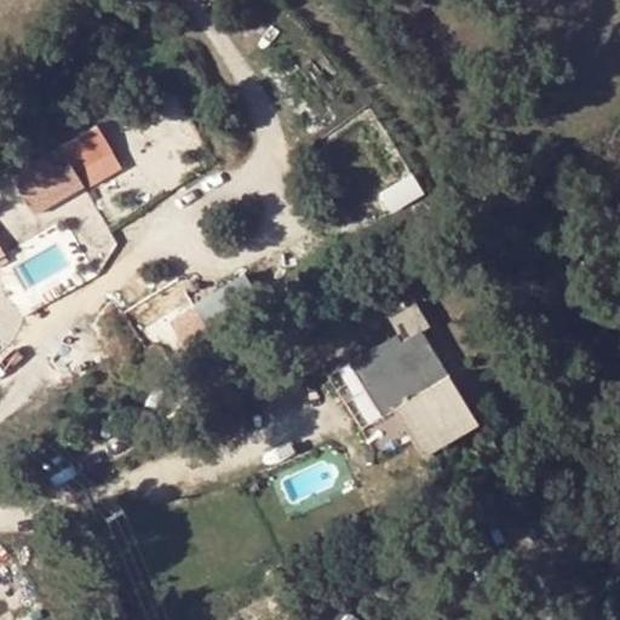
[(250,32),(257,41),(268,33),(260,23),(250,32)]
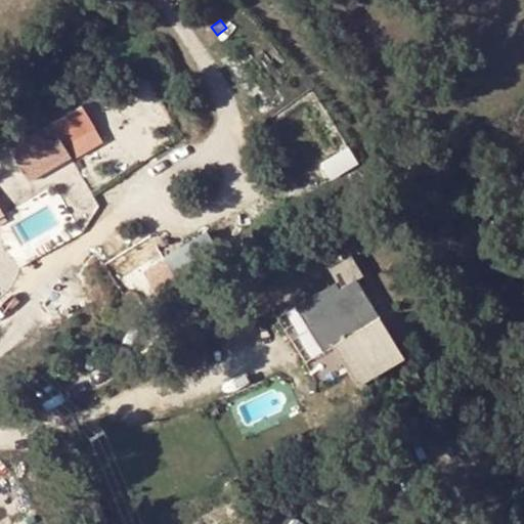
[(88,101),(11,141),(31,178),(107,138),(88,101)]
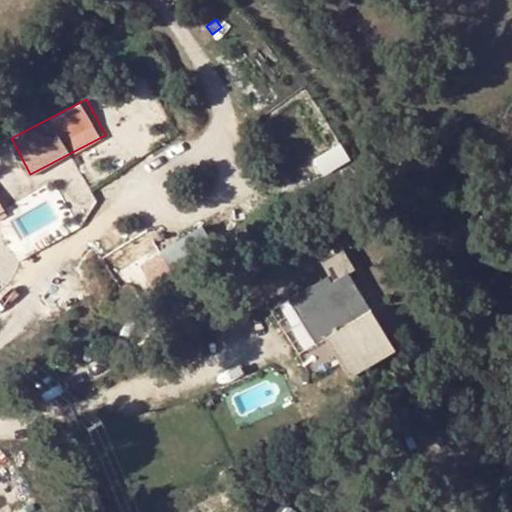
[(399,109),(404,118),(416,111),(410,103),(399,109)]
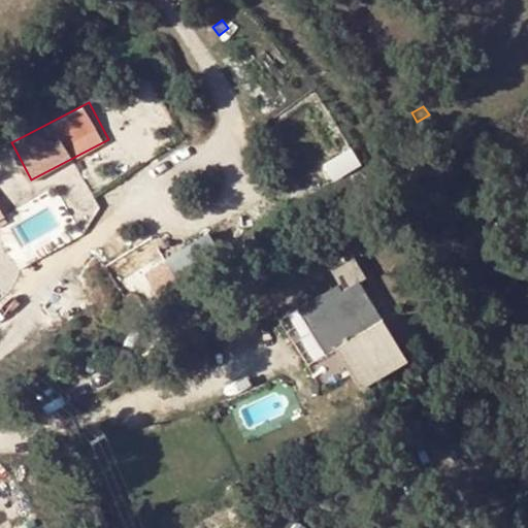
[(347,163),(366,196),(375,191),(356,157),(347,163)]
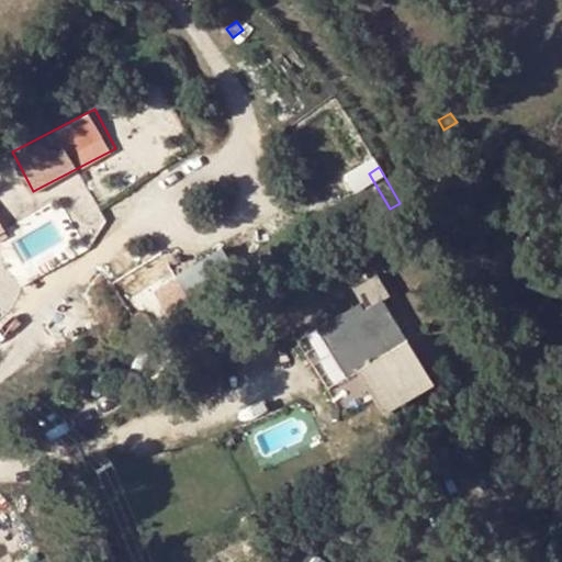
[(333,328),(357,370),(407,340),(383,298),(391,293),(379,272),(352,290),(360,303),(363,311),(333,328)]
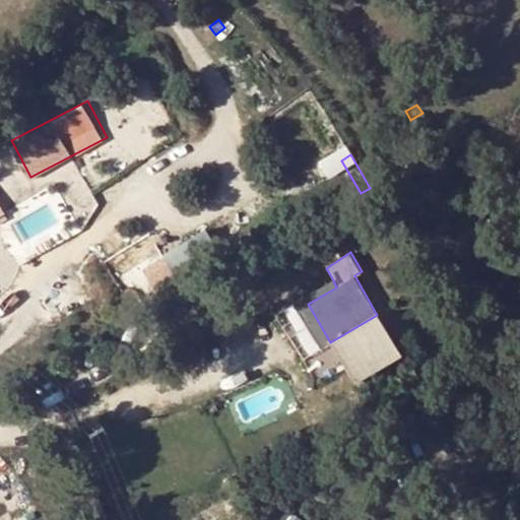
[(336,287),(333,280),(293,304),(318,349),(330,342),(308,304),(336,287)]
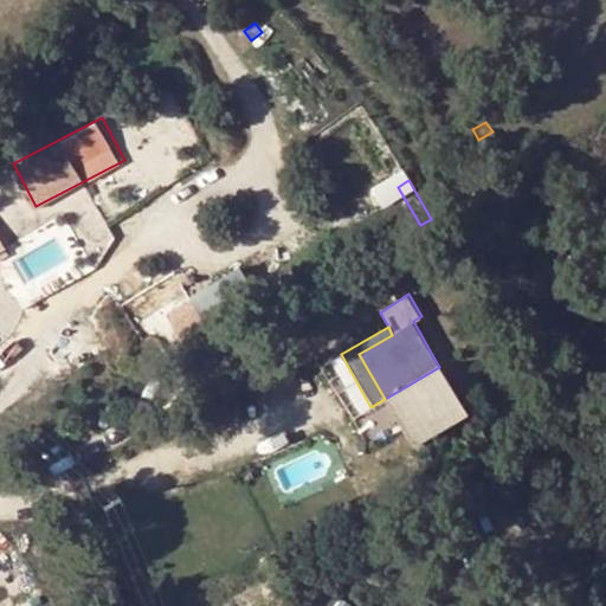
[(439,367),(385,399),(411,445),(466,414),(439,367)]
